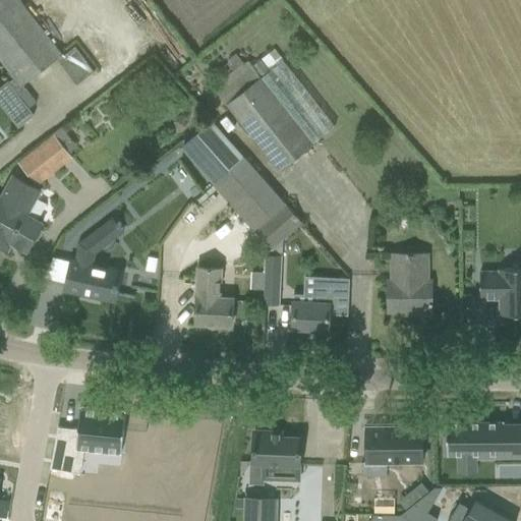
[(60,54),(17,0),(0,0),(0,54),(22,83),(60,54)]
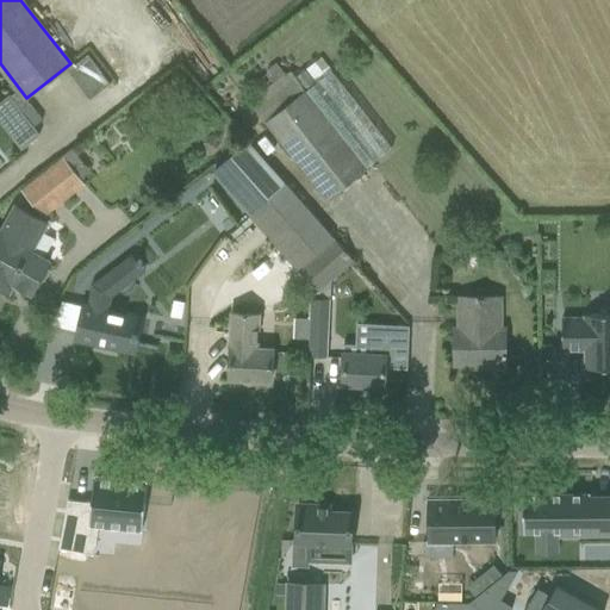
[(91,95),(110,82),(89,53),(70,64),(91,95)]
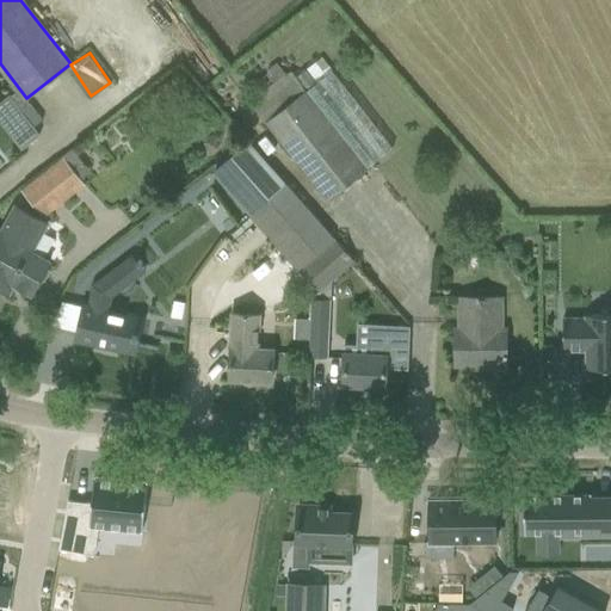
[(365,167),(296,78),(290,69),(250,103),(327,199),(366,168),(365,167)]
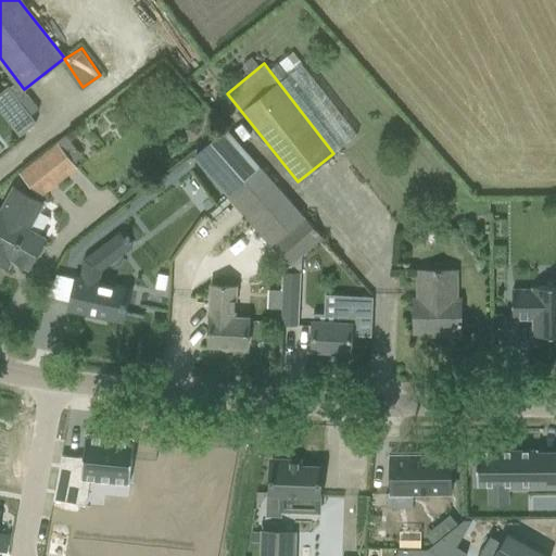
[(269,71),(332,152),(356,134),(302,65),(287,76),(278,65),(269,71)]
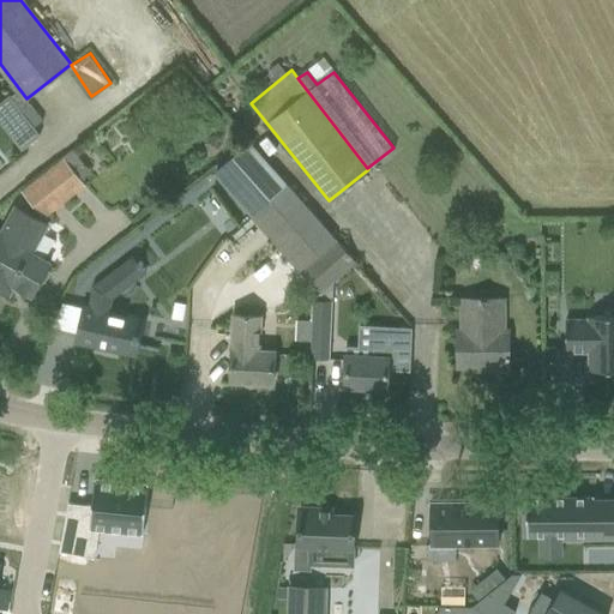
[(42,121),(30,104),(18,90),(11,97),(22,110),(34,127),(42,121)]
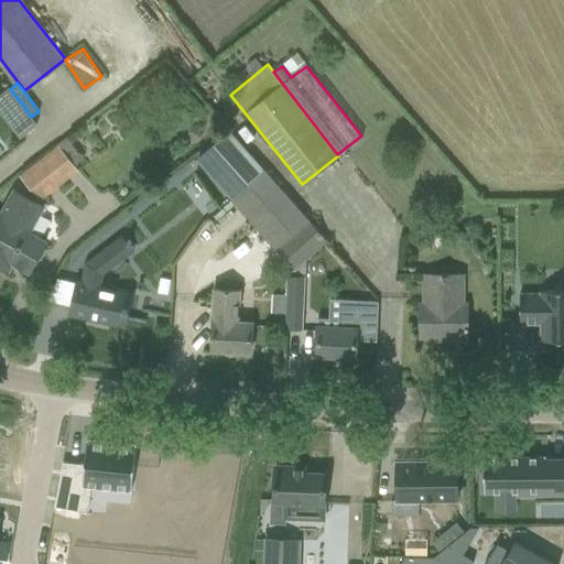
[(232,202),(267,173),(228,131),(195,160),(232,202)]
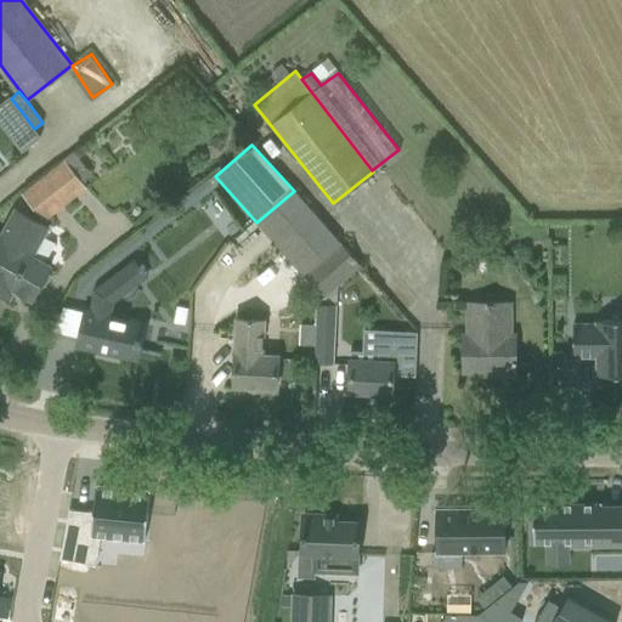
[(85,187),(80,181),(66,162),(22,197),(41,221),(85,187)]
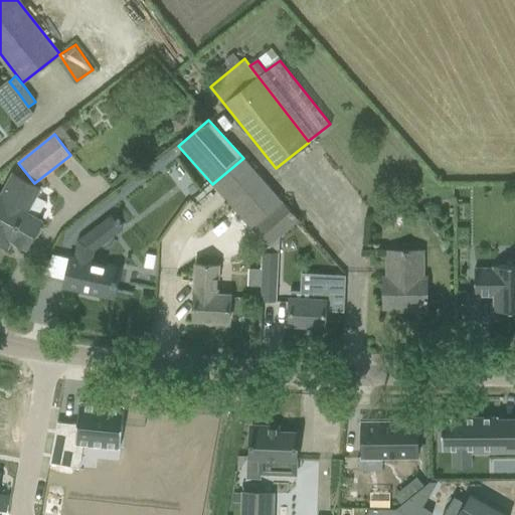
[(243,158),(212,184),(251,227),(252,226),(270,245),(298,220),(282,203),(283,202),(243,158)]
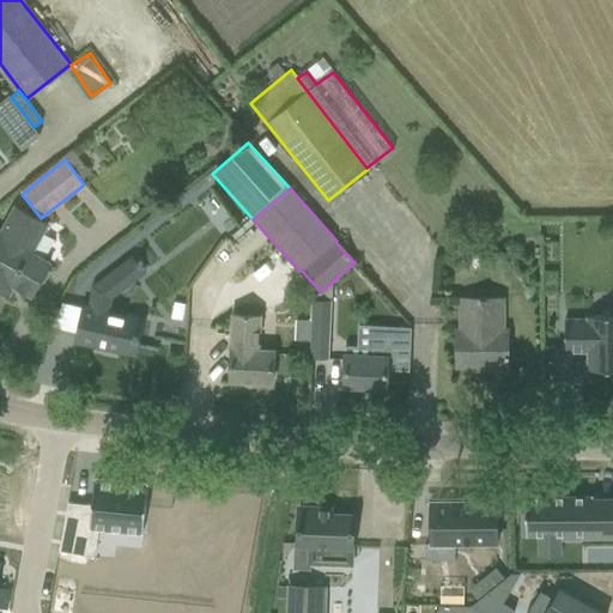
[(189,200),(144,240),(164,262),(210,223),(189,200)]
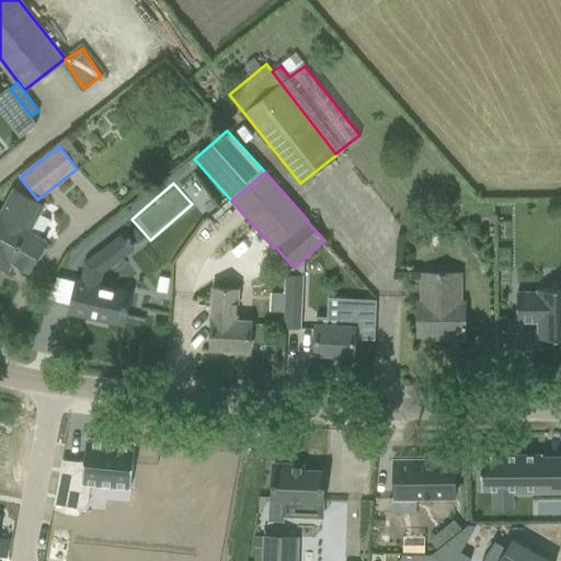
[(0,265),(8,270),(12,262),(13,263),(26,271),(33,259),(41,259),(45,250),(42,243),(43,241),(29,233),(27,232),(43,206),(13,190),(0,212),(0,265)]
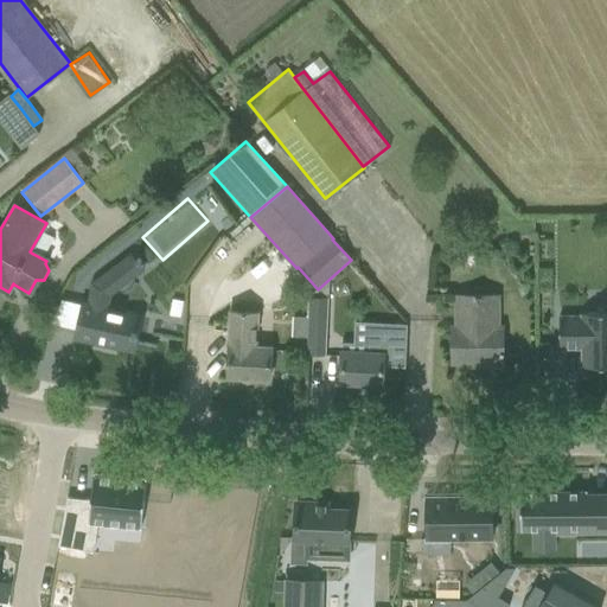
[(78,331),(77,337),(117,346),(119,344),(117,344),(119,339),(133,343),(133,340),(134,336),(135,337),(136,330),(135,330),(139,317),(107,310),(110,295),(123,285),(112,269),(113,268),(112,267),(91,283),(87,305),(84,305),(78,331)]
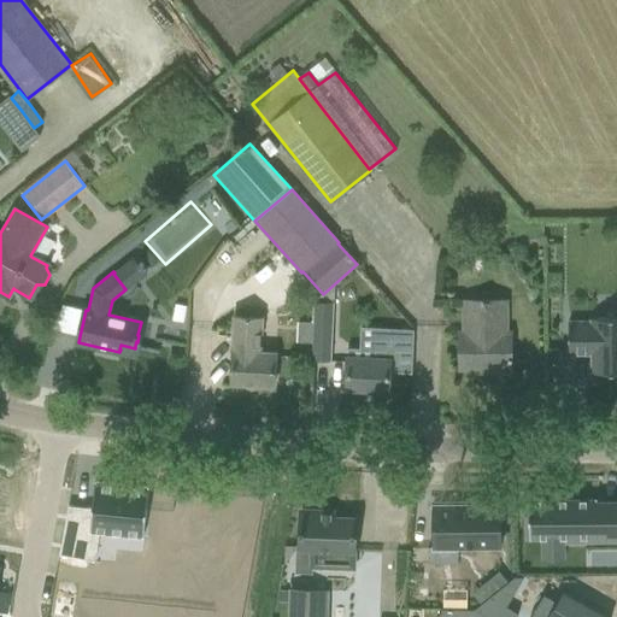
[(460,330),(459,346),(459,370),(487,370),(487,372),(511,372),(511,330),(506,330),(506,299),(463,299),(463,330),(460,330)]
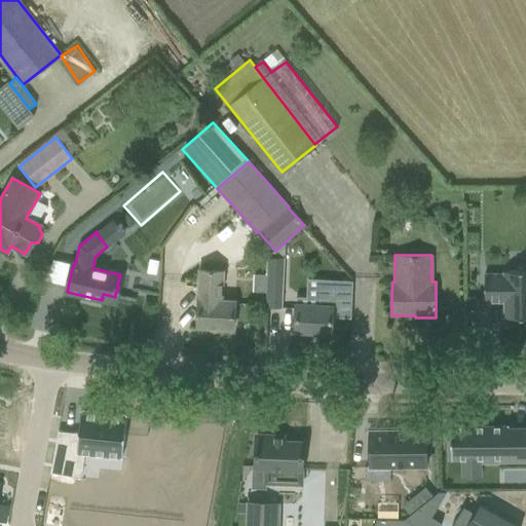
[(266,292),(265,307),(282,307),(284,275),(284,258),(267,258),(266,274),(266,292)]
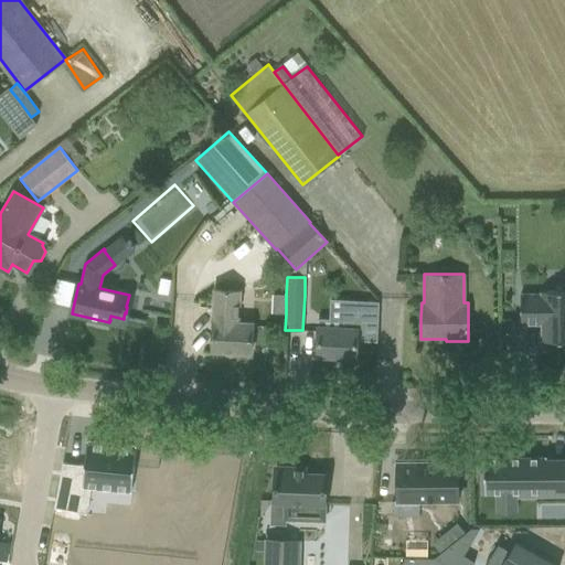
[(214,305),(212,351),(234,352),(236,358),(246,358),(249,353),(251,353),(252,324),(237,323),(240,290),(215,289),(214,305)]
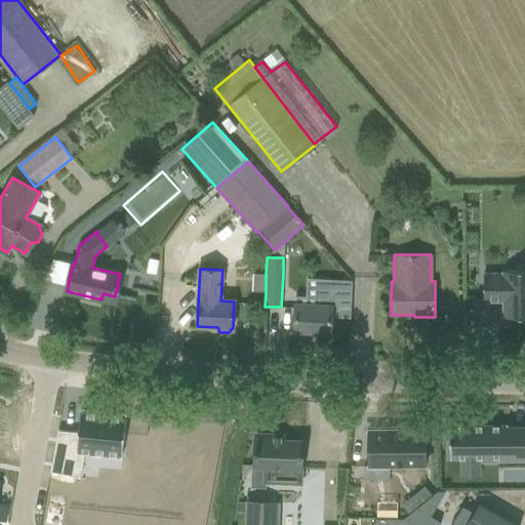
[(524,271),(503,271),(503,274),(483,275),(484,300),(505,300),(505,317),(524,316),(524,271)]
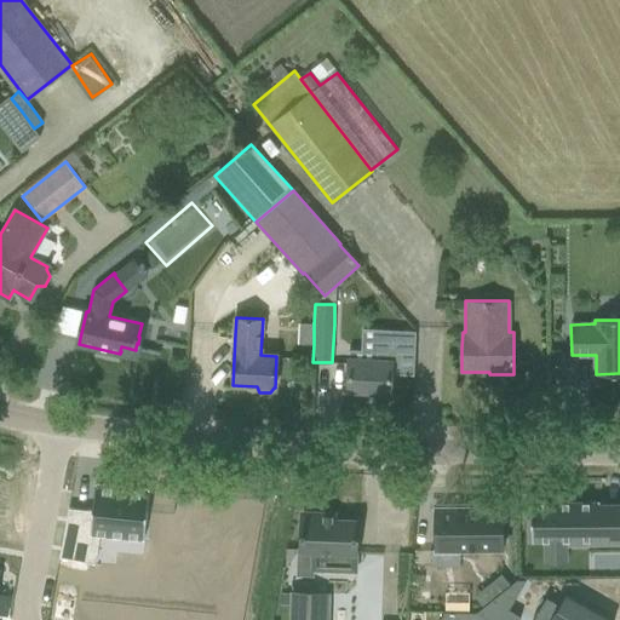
[(349,359),(348,391),(390,394),(391,374),(394,374),(413,375),(415,331),(379,329),(378,361),(349,359)]
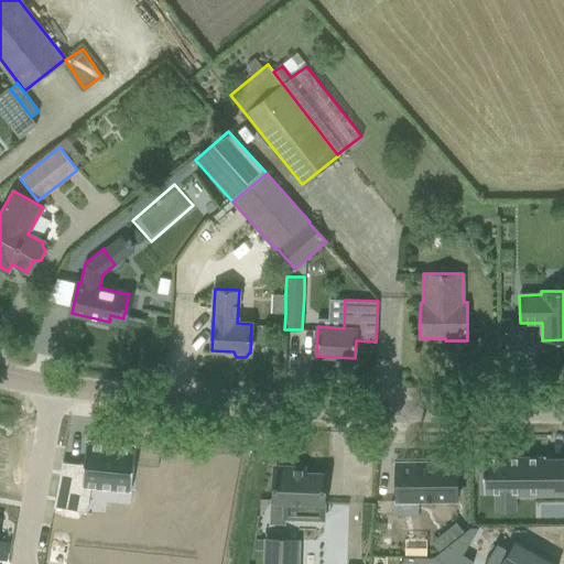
[(62,463),(54,507),(86,513),(90,486),(130,490),(136,445),(86,440),(83,464),(62,463)]
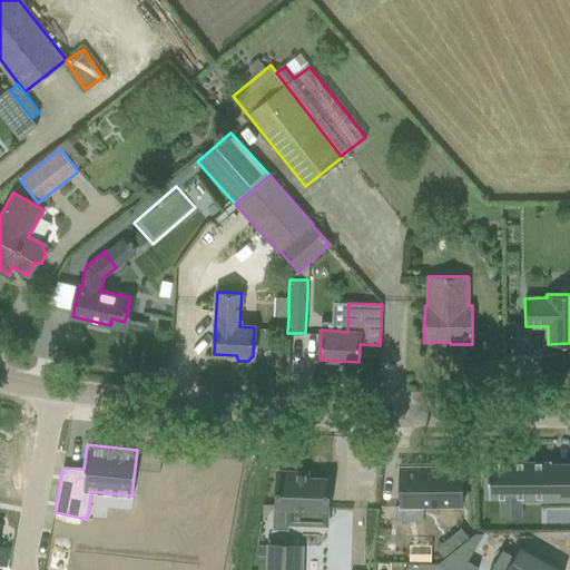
[(501,498),(501,502),(569,501),(569,462),(551,463),(551,461),(489,462),(489,498),(501,498)]
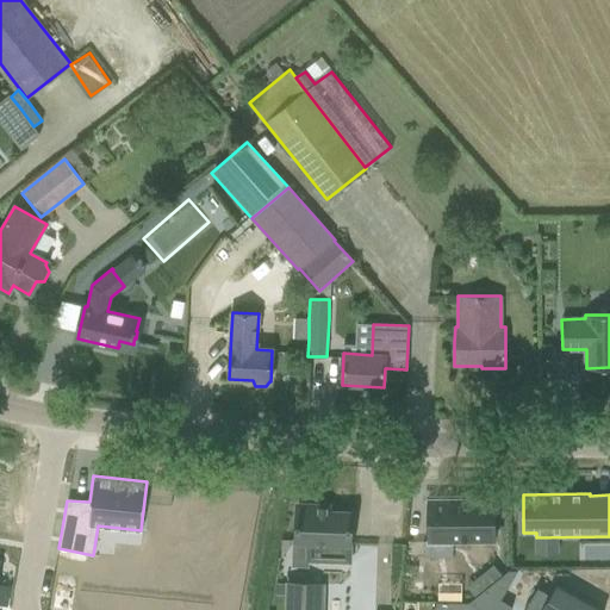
[(493,499),(428,500),(428,542),(495,541),(493,499)]
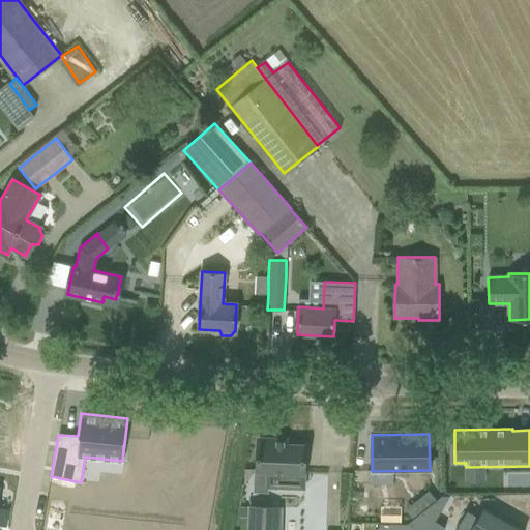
[(287,440),(275,440),(258,439),(257,470),(267,471),(266,487),(303,489),(305,446),(287,445),(287,440)]
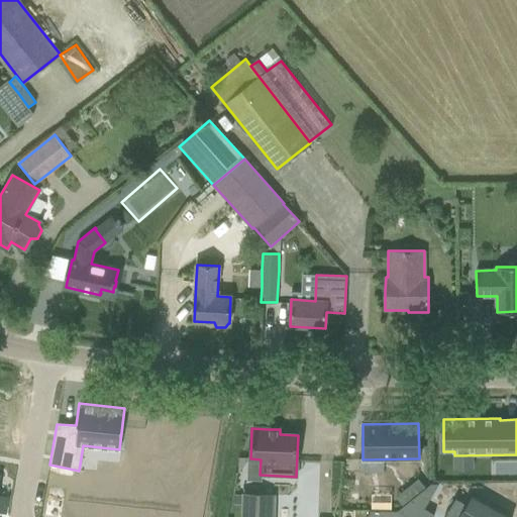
[(0,474),(0,503),(7,505),(8,497),(0,495),(0,480),(1,475),(0,475),(0,474)]
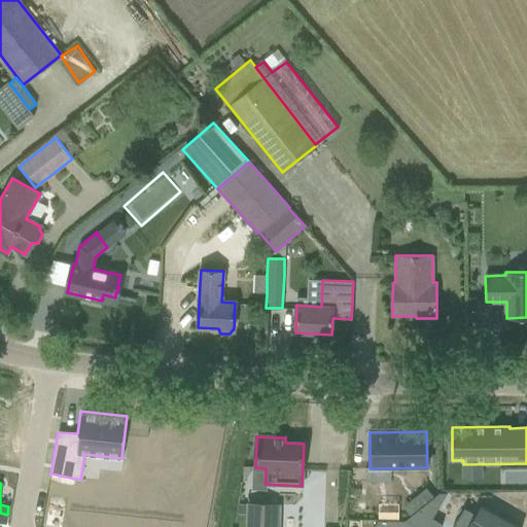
[(426,488),(402,506),(410,516),(429,501),(433,497),(426,488)]
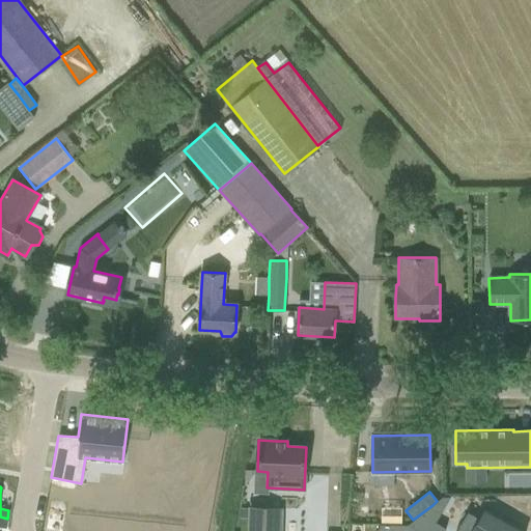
[(413,520),(408,524),(419,530),(444,530),(446,528),(436,522),(442,510),(432,505),(413,520)]
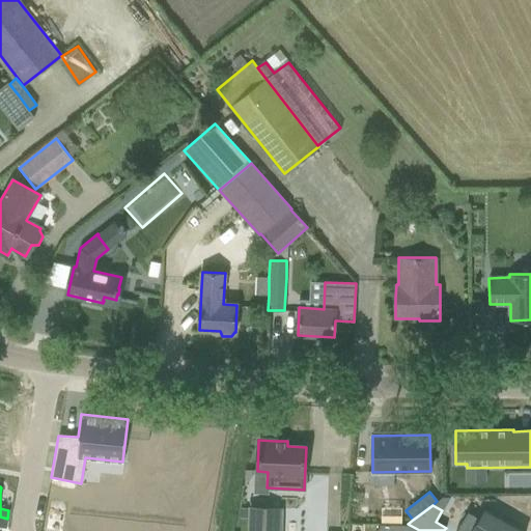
[(240,508),(240,518),(249,519),(249,508),(240,508)]
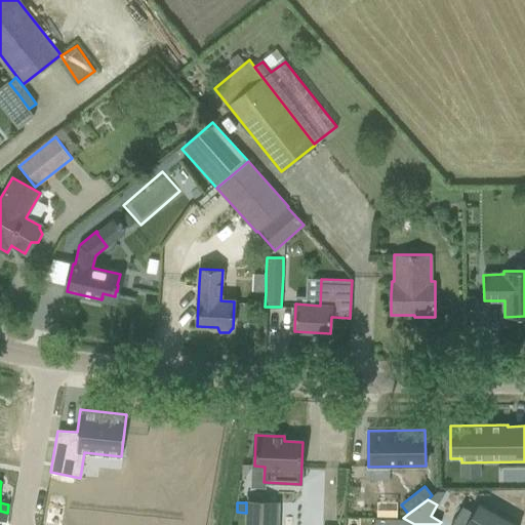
[(276,524),(278,503),(246,502),(245,524),(276,524)]
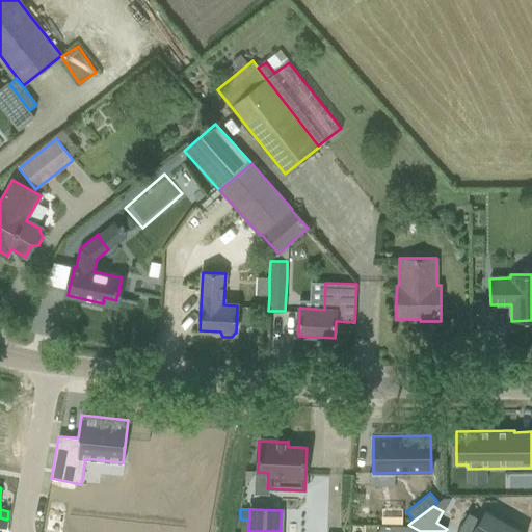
[(468,513),(460,525),(472,531),(471,531),(520,531),(484,510),(478,521),(468,513)]
